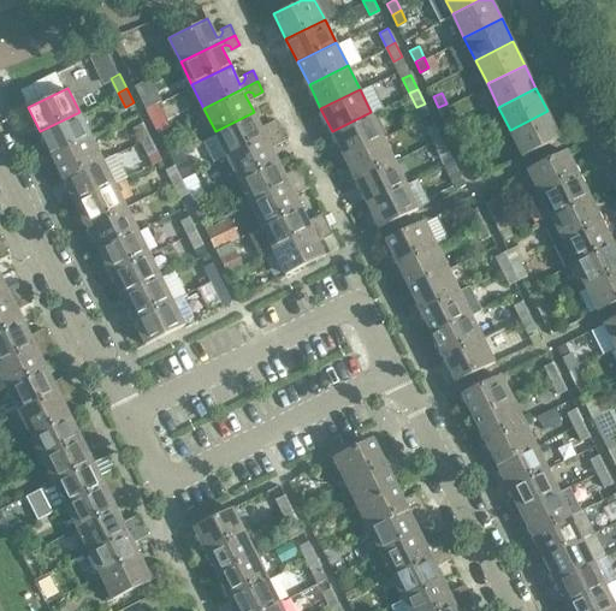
[(452,114),(446,104),(438,107),(444,118),(452,114)]
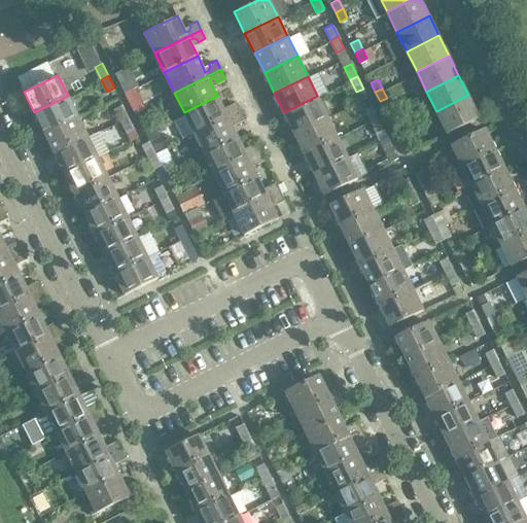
[(479,116),(468,95),(436,111),(447,132),(479,116)]
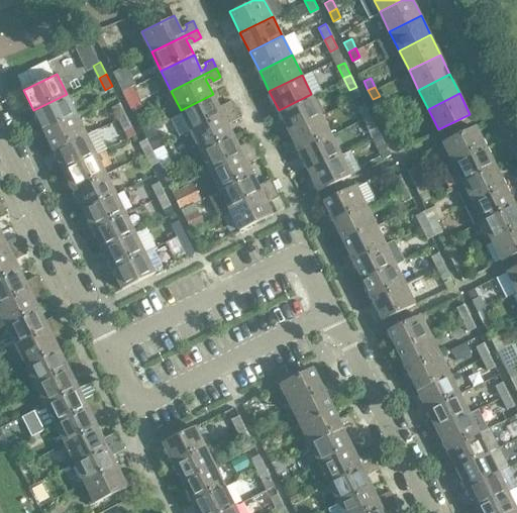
[(77,113),(67,94),(33,110),(43,129),(77,113)]
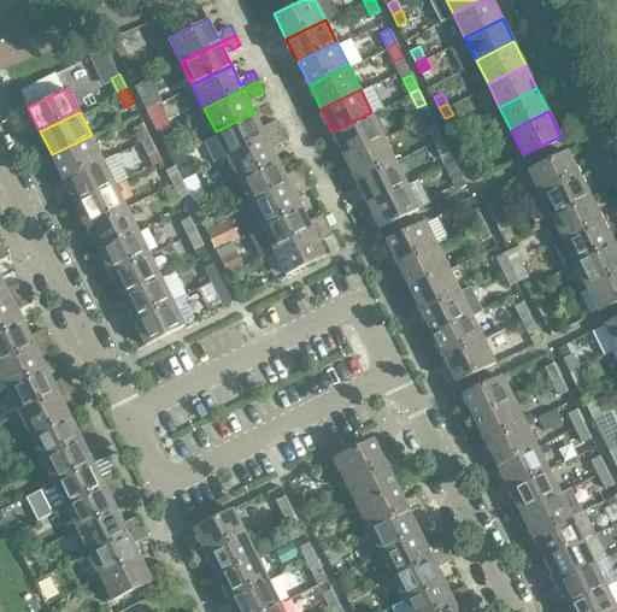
[(227,156),(281,128),(276,118),(268,122),(269,125),(268,129),(264,131),(254,112),(216,131),(227,156)]
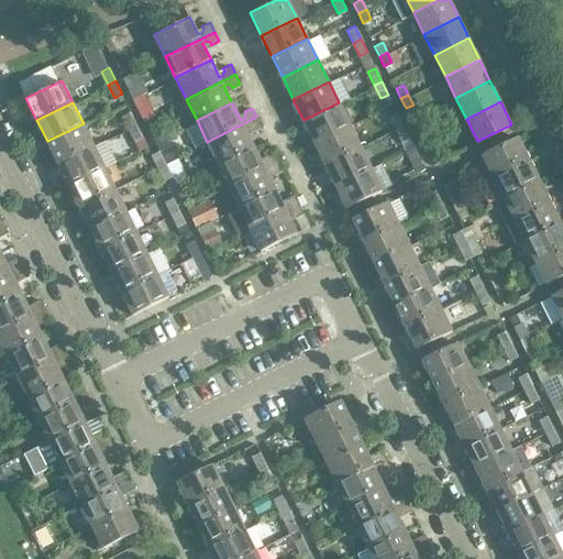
[(350,123),(339,102),(304,120),(313,141),(350,123)]
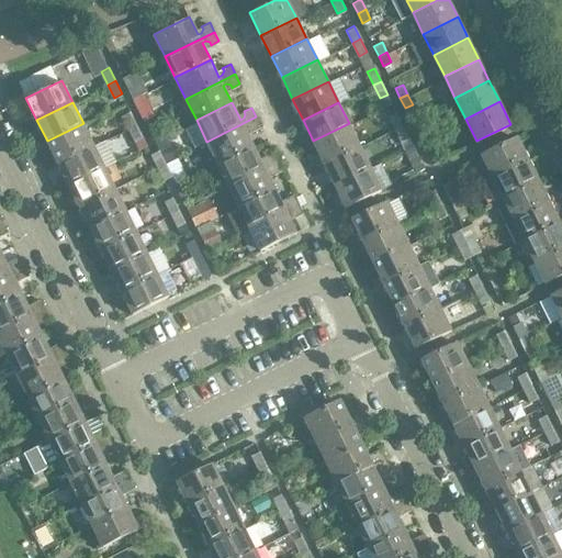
[(136,123),(130,110),(122,114),(128,127),(136,123)]
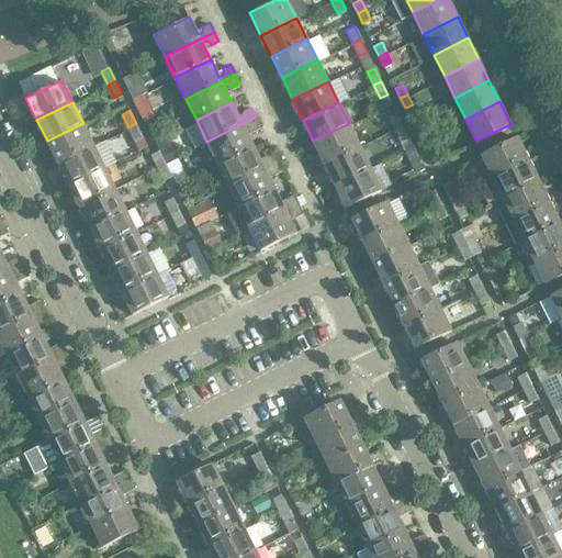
[(403,123),(396,110),(388,114),(394,127),(403,123)]
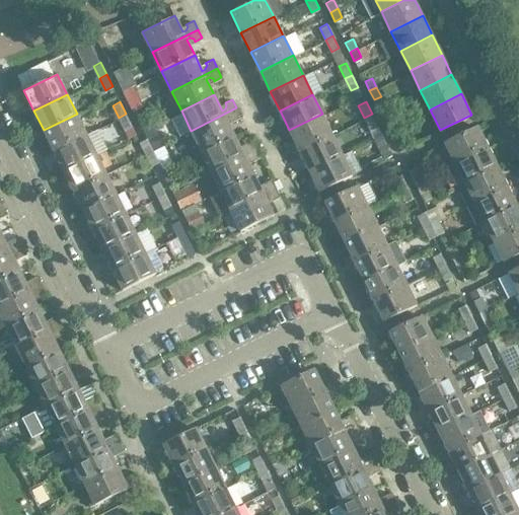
[(233,134),(226,118),(229,117),(232,118),(233,120),(241,117),(236,107),(191,131),(201,150),(233,134)]
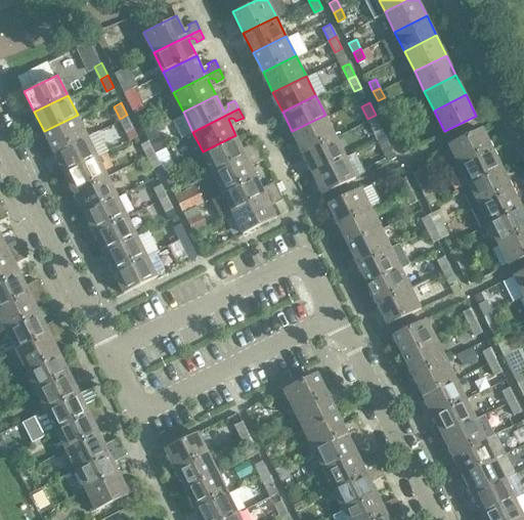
[(87,134),(78,115),(44,131),(54,152),(87,134)]
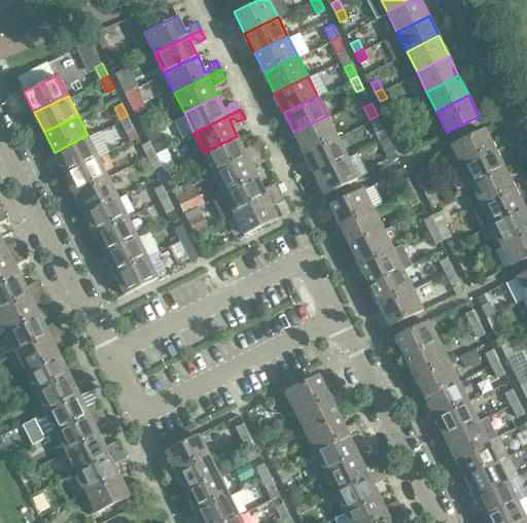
[(134,128),(128,115),(120,119),(127,132),(134,128)]
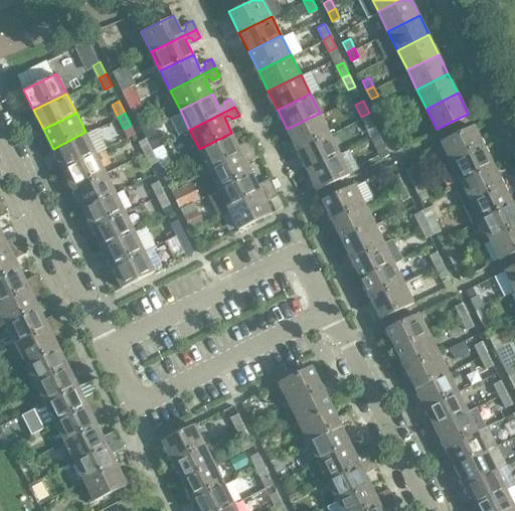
[(329,133),(320,113),(287,129),(297,149),(329,133)]
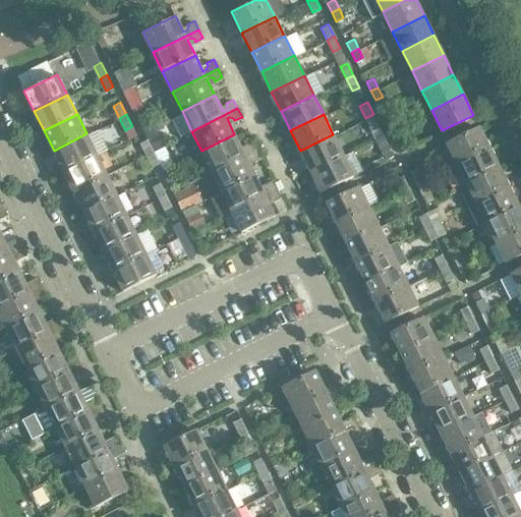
[(379,126),(373,114),(365,118),(371,130),(379,126)]
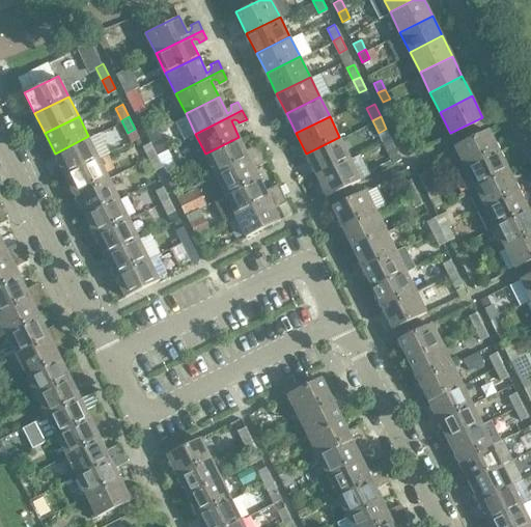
[(404,129),(400,120),(393,123),(397,133),(404,129)]
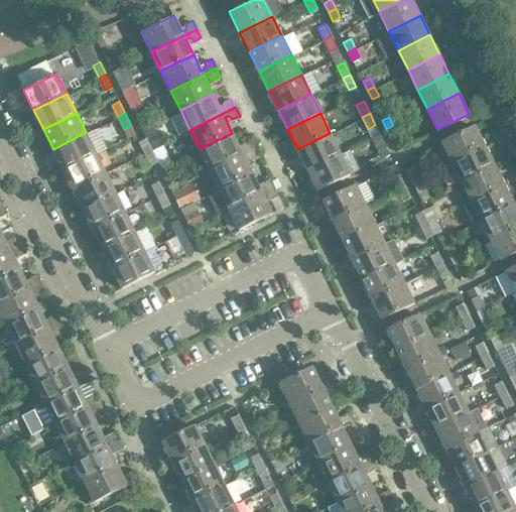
[(484,144),(474,124),(441,140),(452,160),(484,144)]
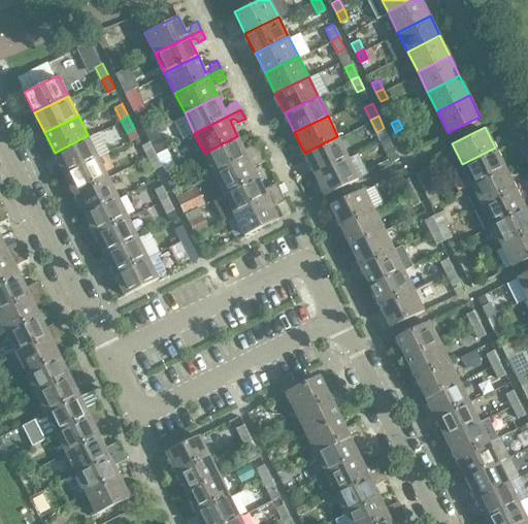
[(407,137),(402,128),(395,132),(400,141),(407,137)]
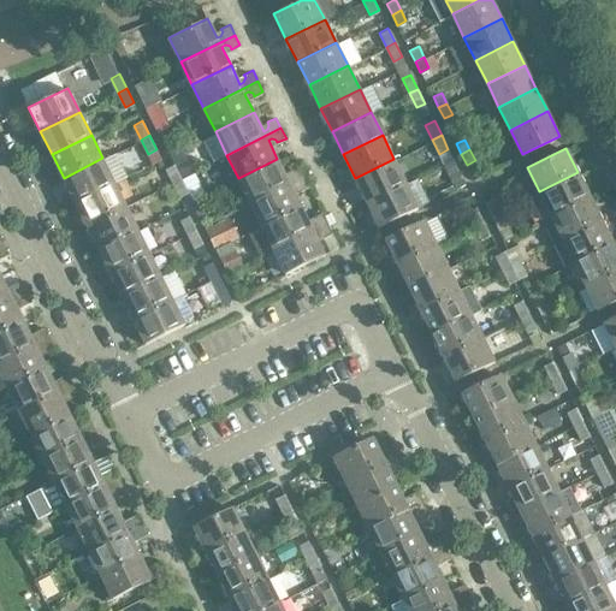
[(114,182),(102,158),(64,178),(75,201),(114,182)]
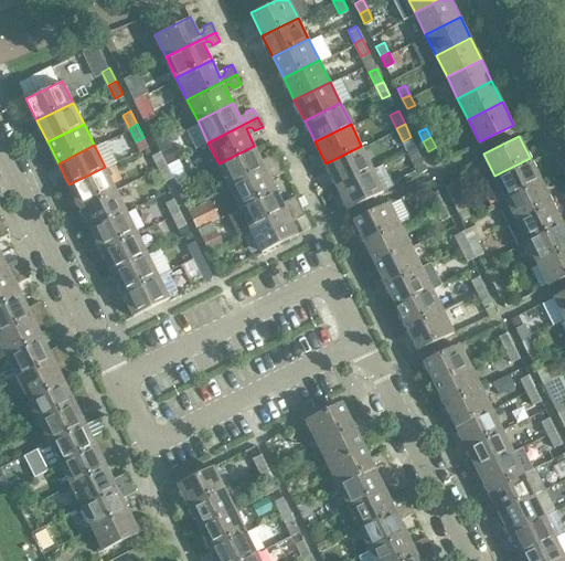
[(230,184),(279,160),(274,150),(266,155),(267,157),(266,161),(263,162),(254,146),(219,163),(230,184)]
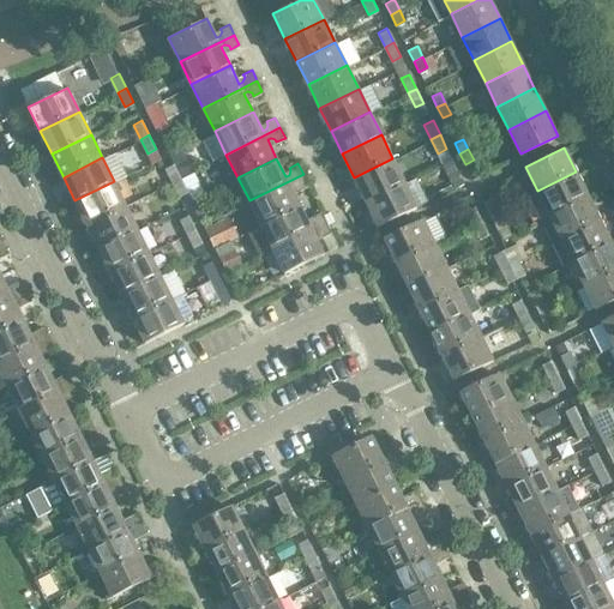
[(404,181),(392,158),(354,178),(366,200),(404,181)]
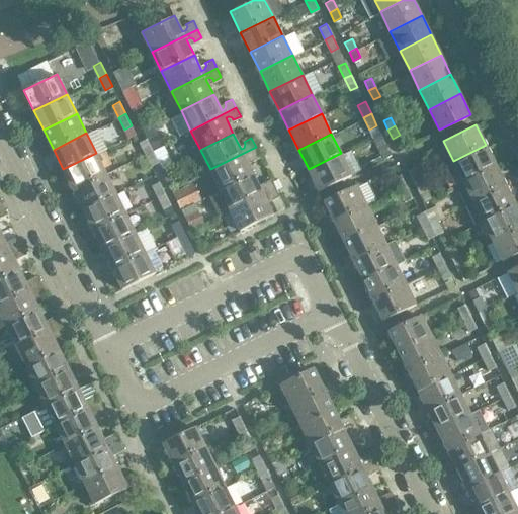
[(386,146),(380,134),(373,137),(379,149),(386,146)]
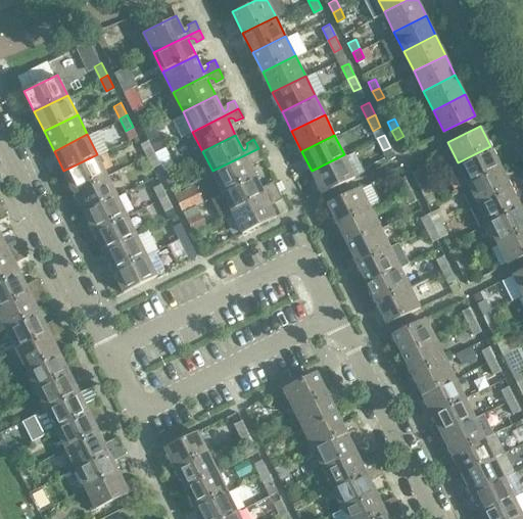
[(153,150),(147,138),(140,142),(146,154),(153,150)]
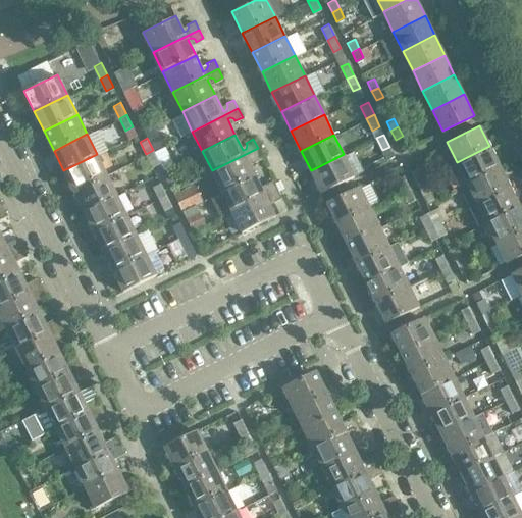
[(500,165),(489,146),(457,162),(467,182),(500,165)]
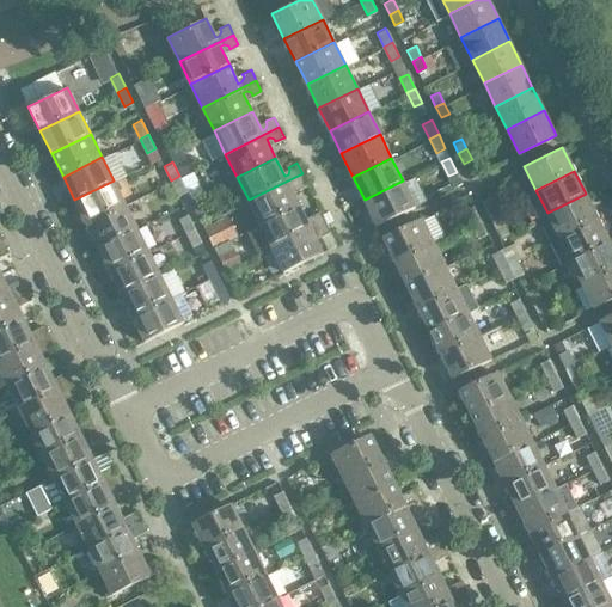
[(299,204),(289,185),(293,184),(298,185),(299,188),(307,184),(303,173),(249,200),(259,224),(299,204)]
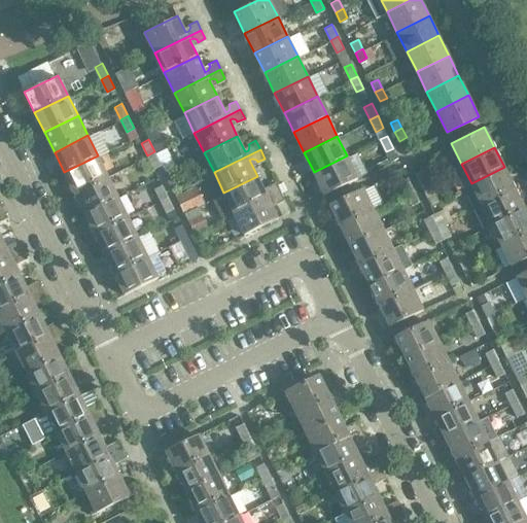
[(161,164),(154,151),(147,155),(153,168),(161,164)]
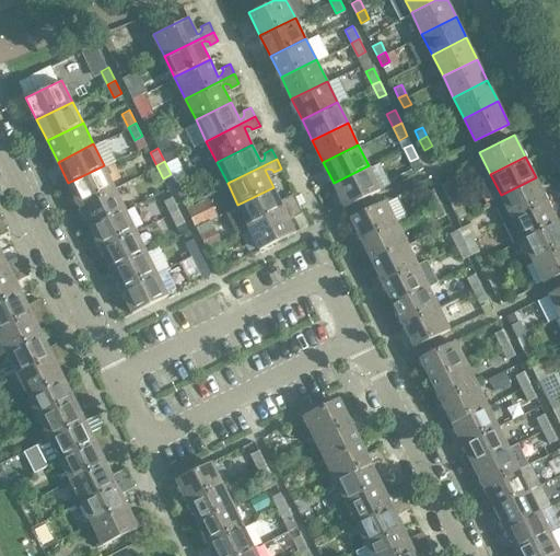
[(114,186),(104,165),(68,183),(79,204),(114,186)]
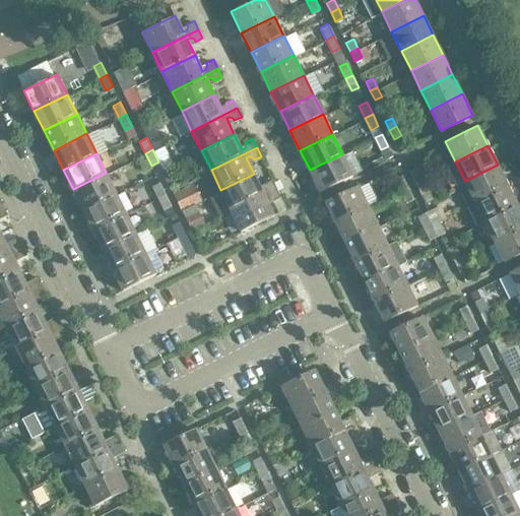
[(352,174),(342,153),(310,170),(320,190),(352,174)]
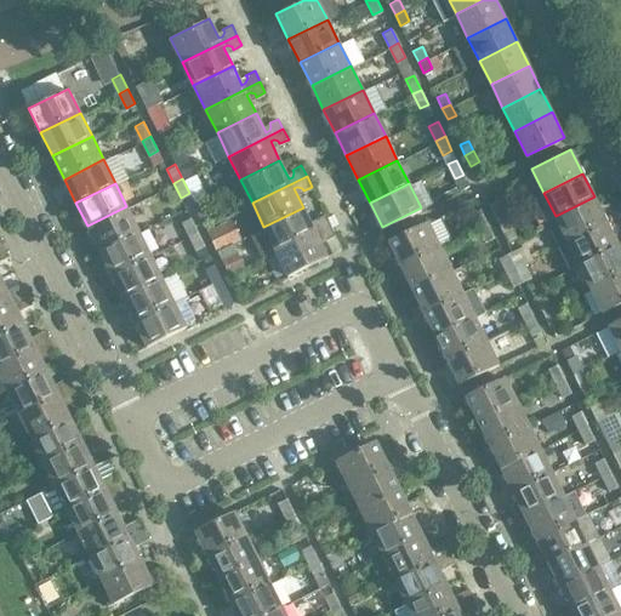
[(607,221),(594,197),(556,216),(567,240),(607,221)]
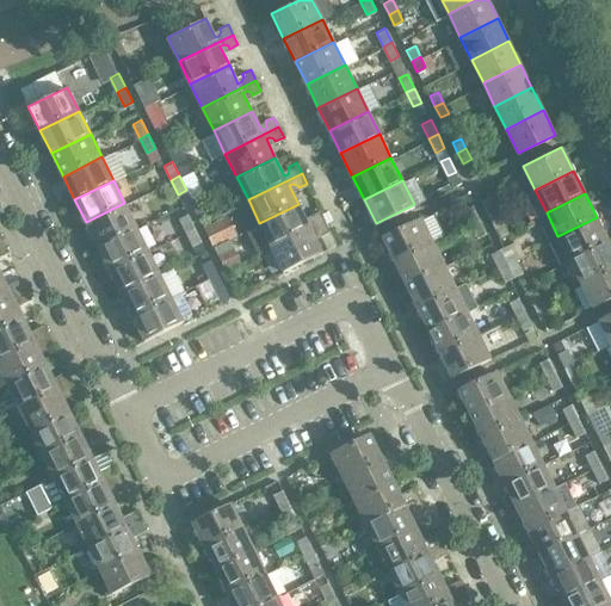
[(497,209),(489,195),(481,199),(488,214),(497,209)]
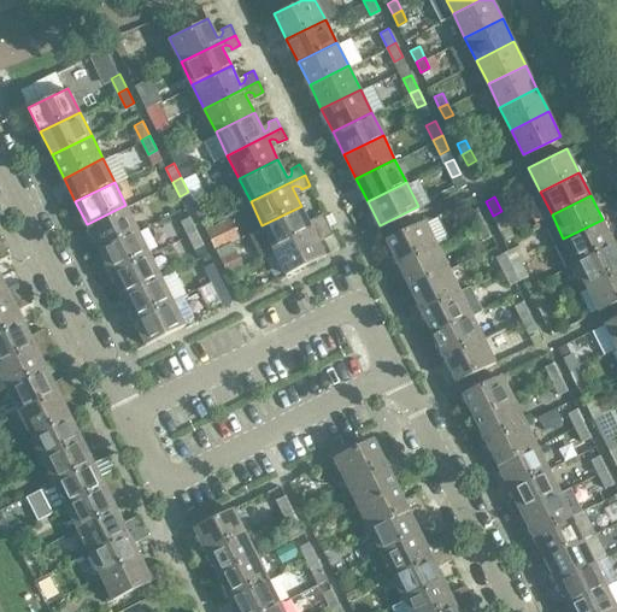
[(137,228),(125,205),(87,224),(99,248),(137,228)]
